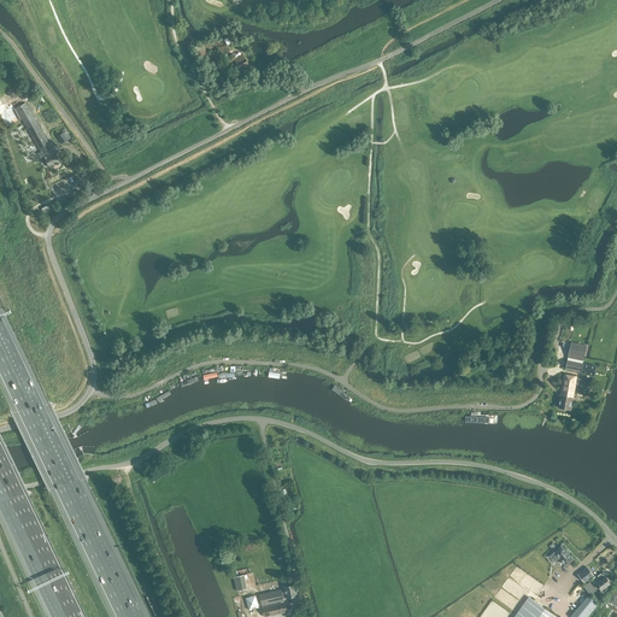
[(241,42),(235,34),(227,39),(230,46),(231,45),(233,47),(241,42)]
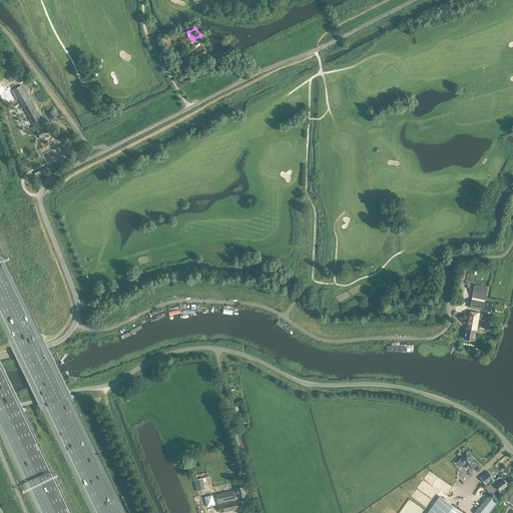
[(190,43),(187,37),(181,41),(184,46),(190,43)]
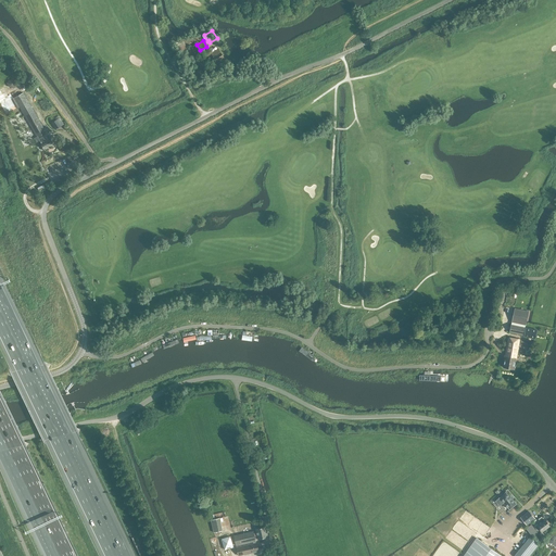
[(200,50),(197,45),(197,43),(187,48),(190,55),(193,53),(200,50)]
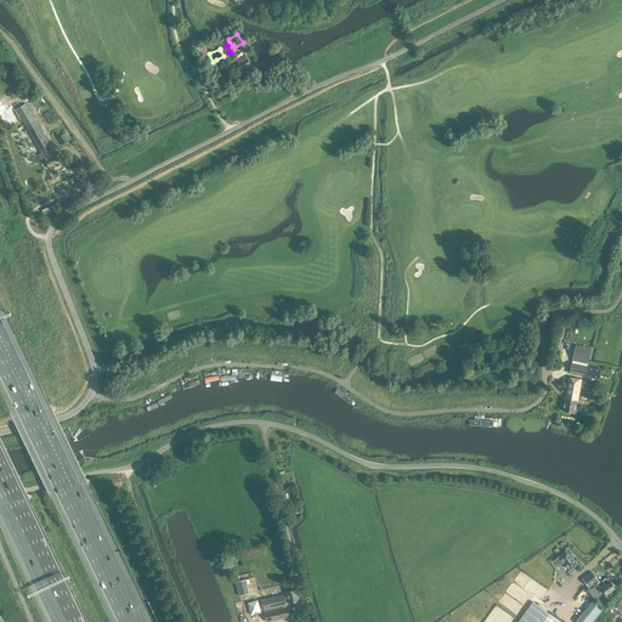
[(249,64),(244,55),(236,61),(241,69),(249,64)]
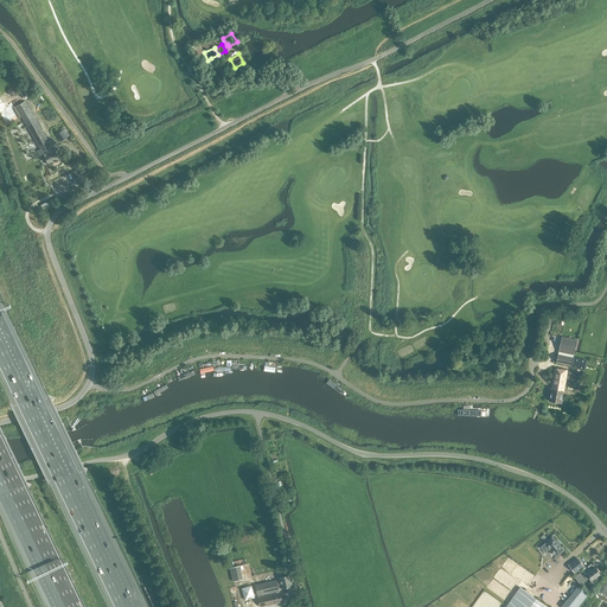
[(7,89),(11,96),(18,93),(14,85),(7,89)]
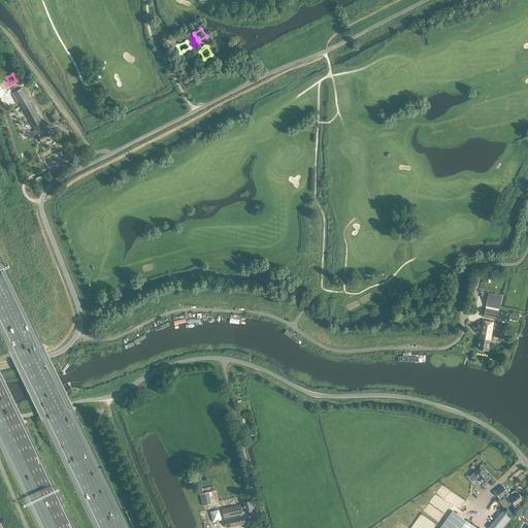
[(46,131),(22,88),(12,93),(9,88),(6,90),(7,91),(4,92),(0,85),(0,98),(6,109),(12,105),(19,102),(24,111),(35,130),(32,131),(35,135),(37,134),(39,137),(38,137),(41,141),(51,136),(47,132),(50,131),(48,130),(46,131)]
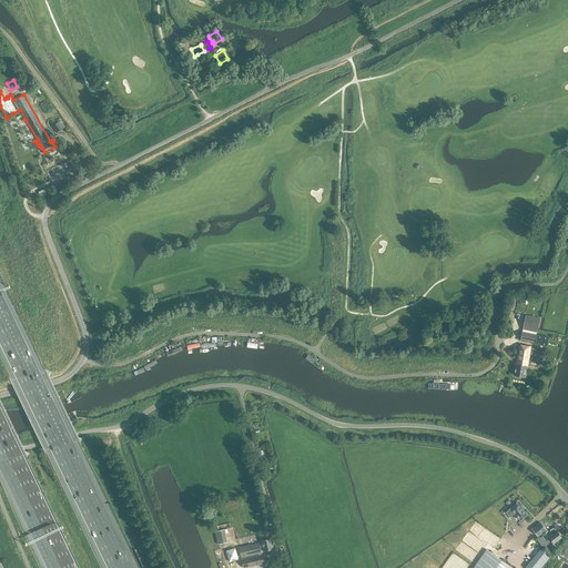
[(64,128),(60,121),(59,122),(58,120),(57,121),(58,122),(52,125),(57,132),(64,128)]
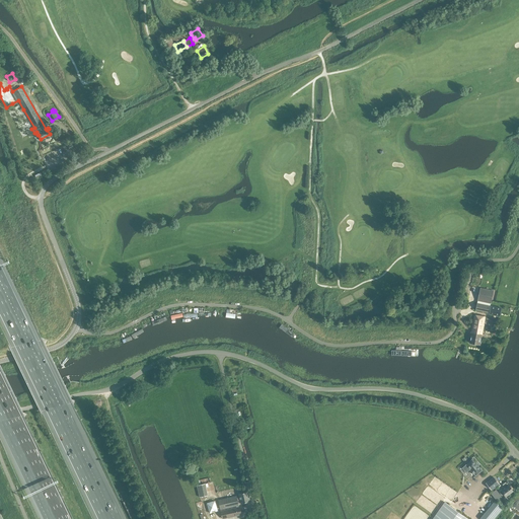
[(491,303),(494,291),(480,288),(477,300),(491,303)]
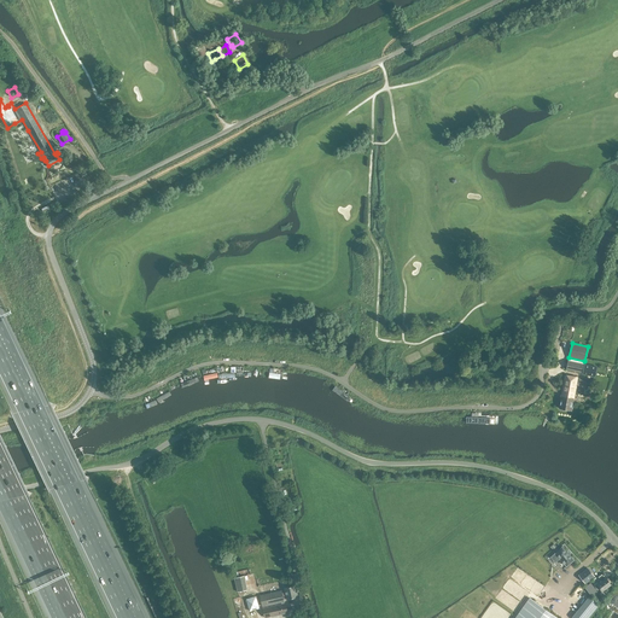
[(582,372),(583,365),(569,361),(566,369),(582,372)]
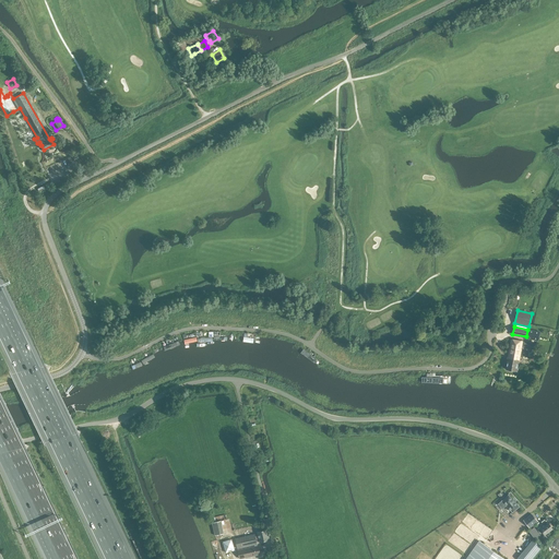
[(539,332),(530,330),(527,339),(538,341),(539,332)]
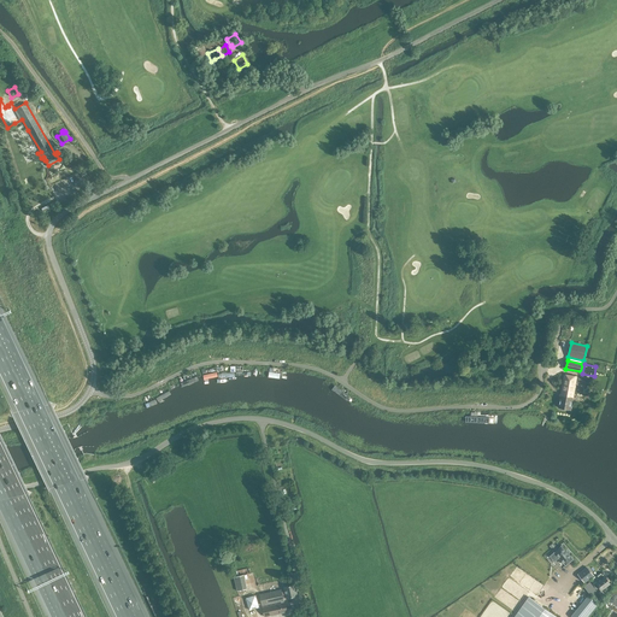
[(571,405),(576,376),(564,375),(558,407),(570,410),(571,409),(573,405),(571,405)]
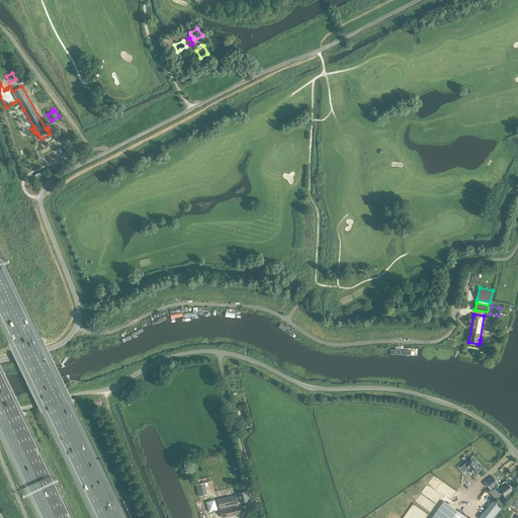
[(469,469),(475,476),(482,470),(478,466),(478,465),(476,463),(476,464),(471,459),(462,467),(465,472),(469,469)]
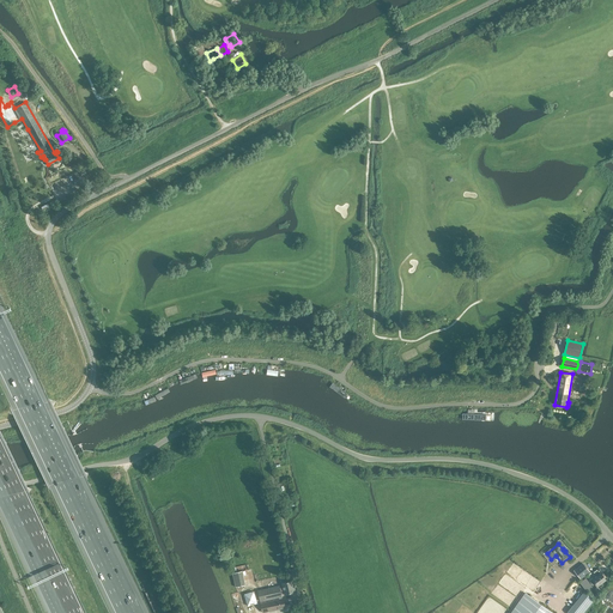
[(575,571),(582,580),(590,572),(583,564),(575,571)]
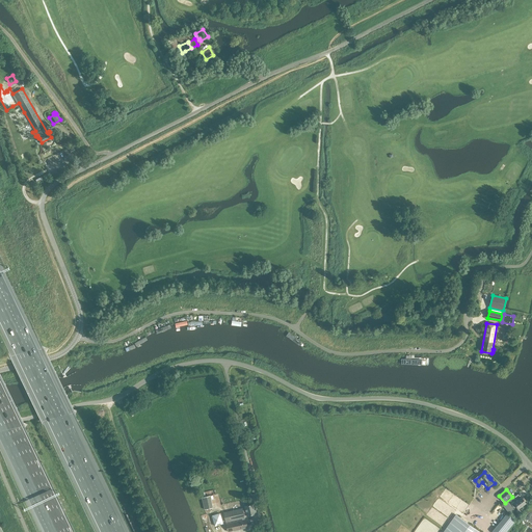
[(203,498),(205,510),(213,508),(211,497),(203,498)]
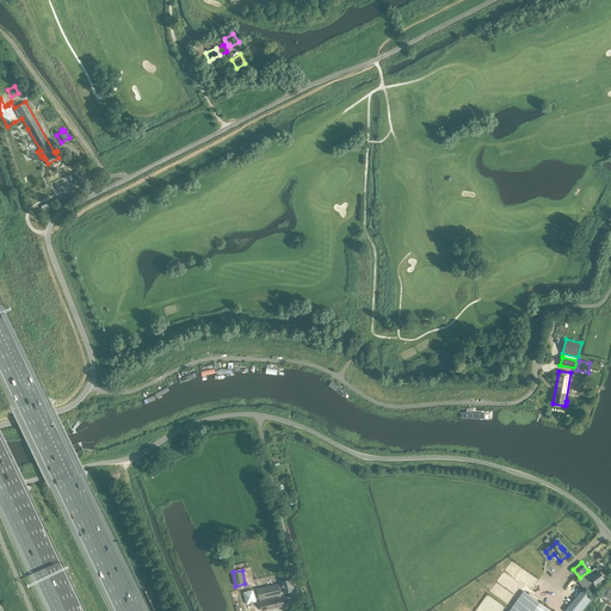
[(597,585),(604,578),(599,572),(591,578),(592,579),(588,580),(591,584),(593,581),(597,585)]
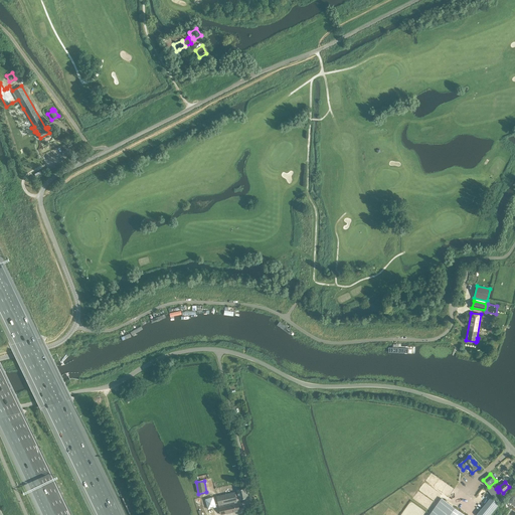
[(488,490),(493,497),(497,494),(494,491),(495,490),(492,486),(488,490)]
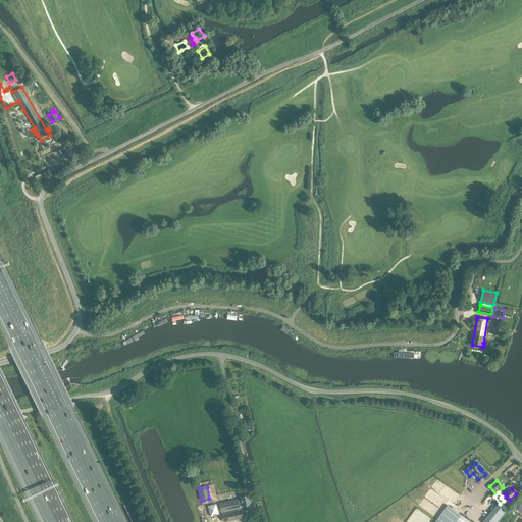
[(242,500),(238,501),(240,507),(243,506),(243,507),(252,505),(250,494),(241,497),(242,500)]
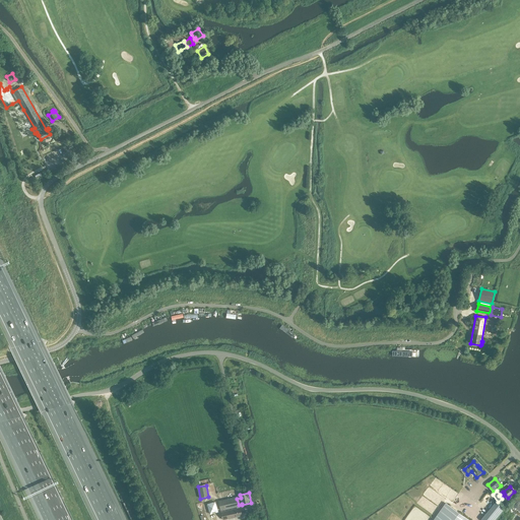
[(239,507),(239,505),(237,499),(237,498),(219,502),(221,511),(232,509),(232,510),(221,513),(222,519),(223,519),(242,516),(241,508),(240,508),(239,507)]
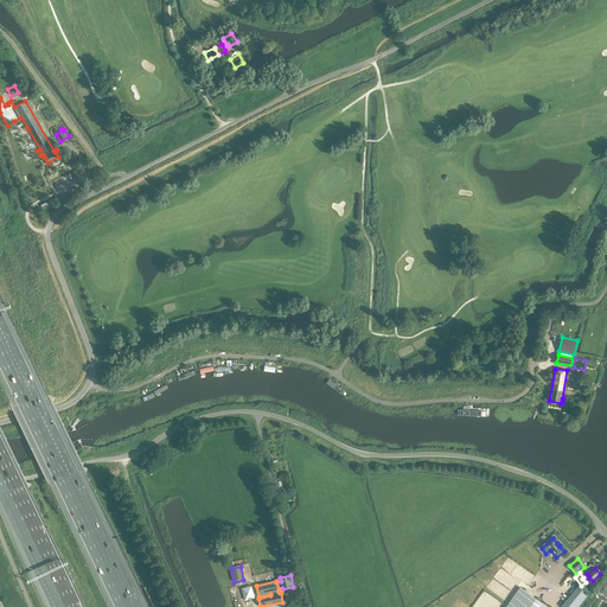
[(242,589),(246,601),(255,599),(251,587),(242,589)]
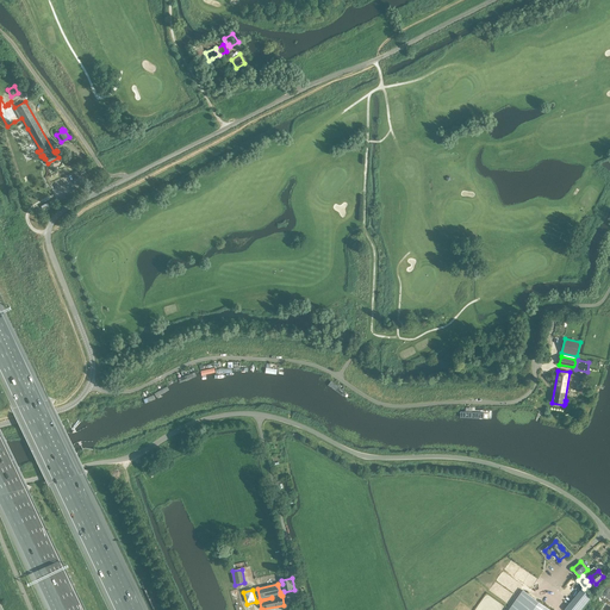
[(549,609),(523,591),(509,609),(549,609)]
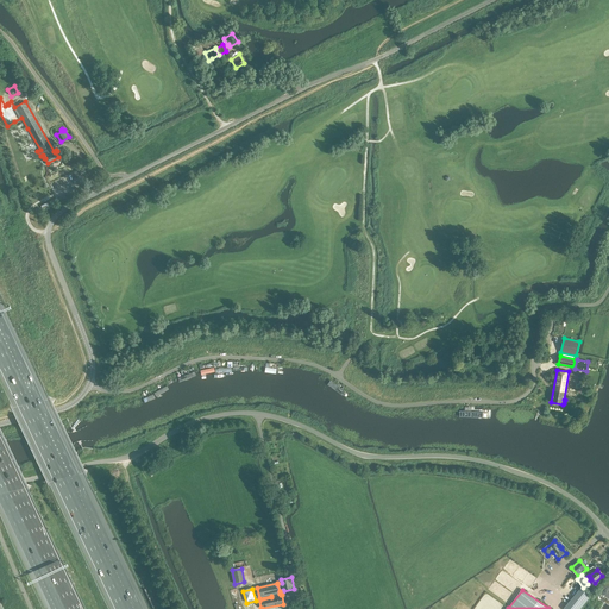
[(582,590),(565,608),(579,608),(590,597),(582,590)]
